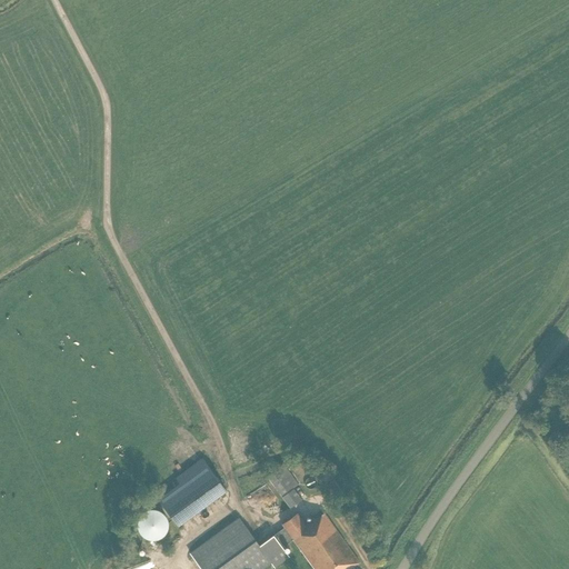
[(159,499),(179,527),(227,491),(203,459),(176,478),(180,483),(159,499)]
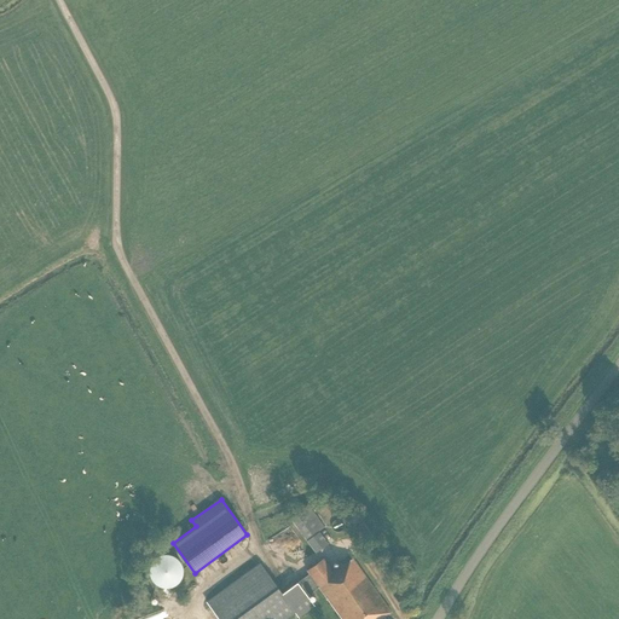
[(290,519),(316,554),(328,544),(319,532),(325,527),(307,505),(290,519)]
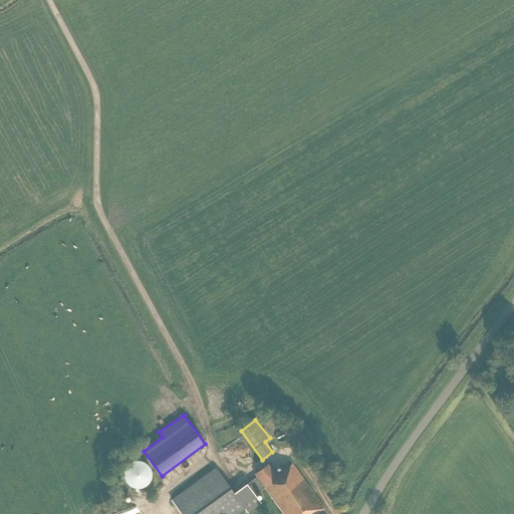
[(141,461),(138,461),(136,461),(134,462),(131,463),(129,464),(127,466),(125,468),(124,470),(124,472),(124,475),(124,477),(124,479),(125,482),(127,484),(129,485),(131,487),(134,488),(136,488),(138,488),(141,488),(143,488),(145,487),(147,485),(149,484),(150,482),(151,479),(152,477),(152,475),(152,472),(151,470),(150,468),(149,466),(147,464),(145,463),(143,462),(141,461)]
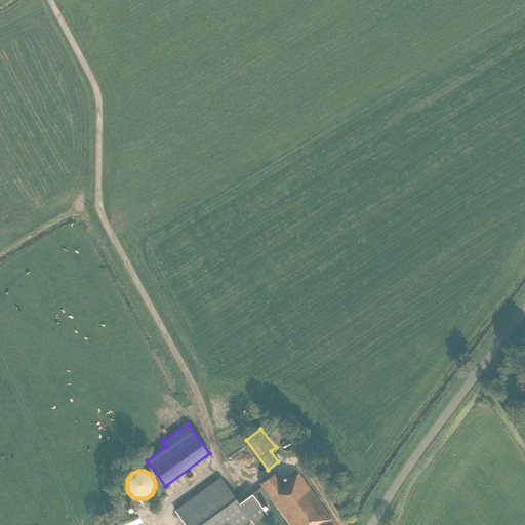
[(186,524),(243,524),(251,520),(248,516),(271,499),(289,524),(325,524),(332,520),(298,474),(291,480),(289,479),(282,484),(274,475),(260,484),(263,487),(240,505),(220,478),(175,511),(186,524)]
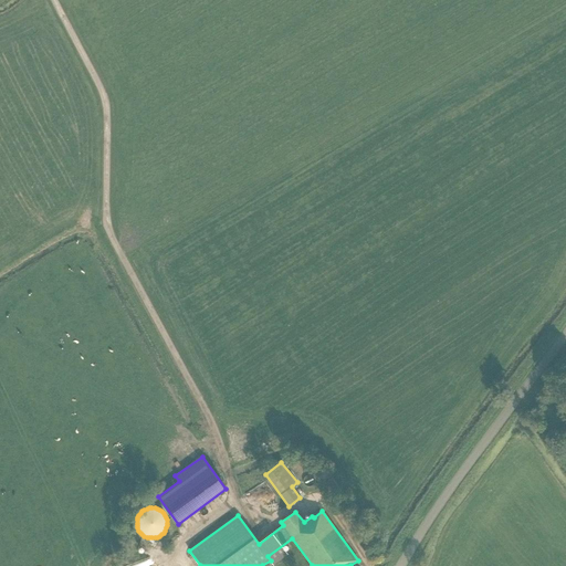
[(121,565),(147,565),(143,556),(121,565)]
